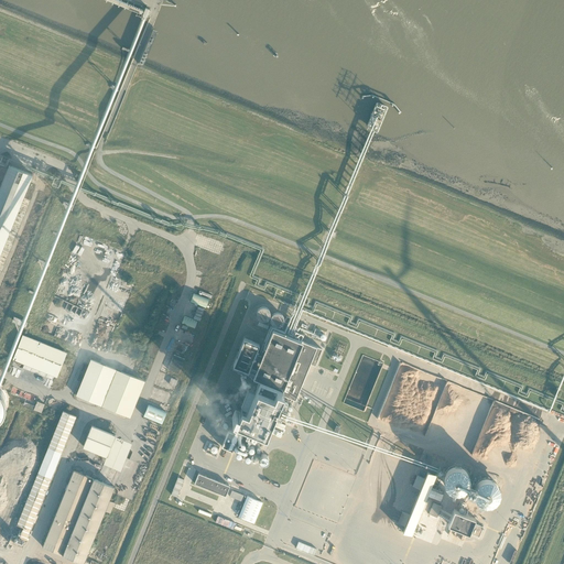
[(142,6),(139,11),(148,14),(149,13),(150,14),(150,11),(149,11),(150,9),(142,6)]
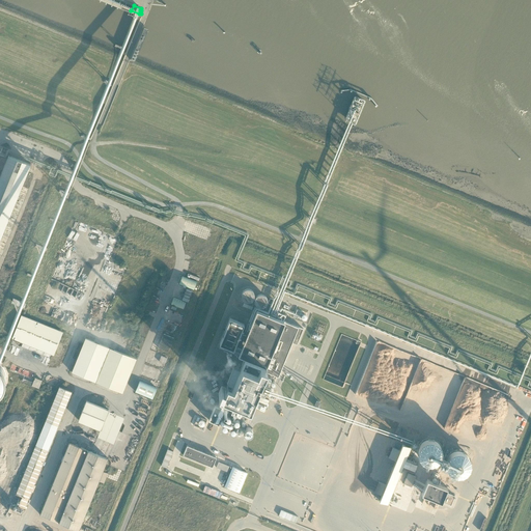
[(135,61),(148,28),(144,26),(131,59),(135,61)]
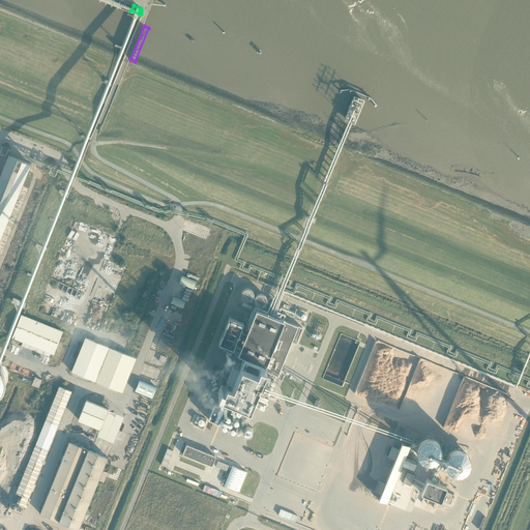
[(182,275),(179,283),(194,289),(197,281),(182,275)]
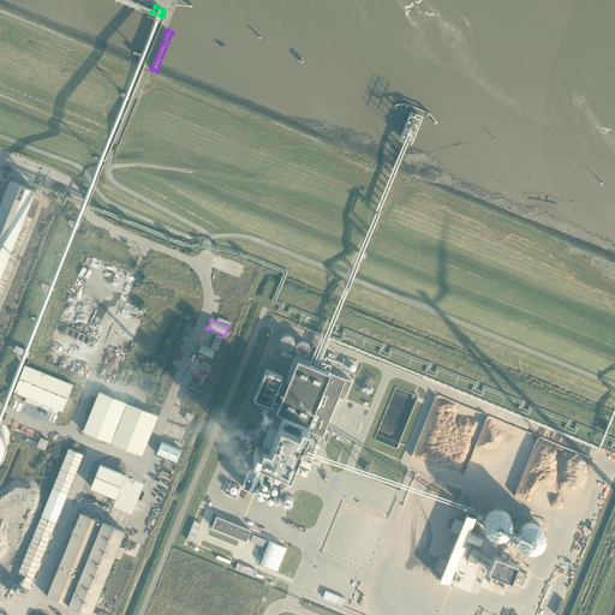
[(224,336),(216,333),(212,347),(218,350),(224,336)]
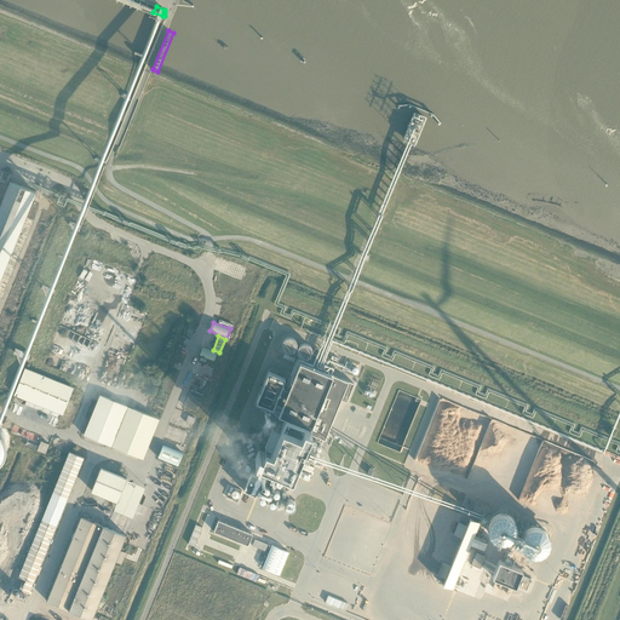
[(202,348),(200,356),(213,361),(216,352),(202,348)]
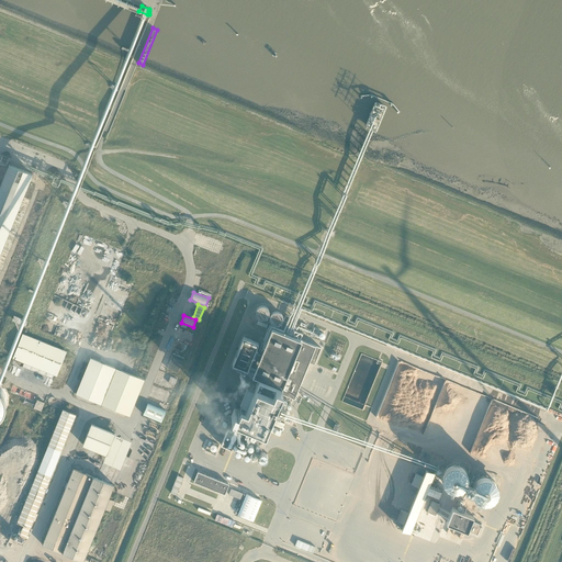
[(283,333),(272,327),(253,375),(258,378),(254,390),(247,388),(238,409),(235,407),(232,416),(266,429),(272,412),(280,415),(283,406),(287,397),(280,394),(280,392),(302,339),(283,333)]
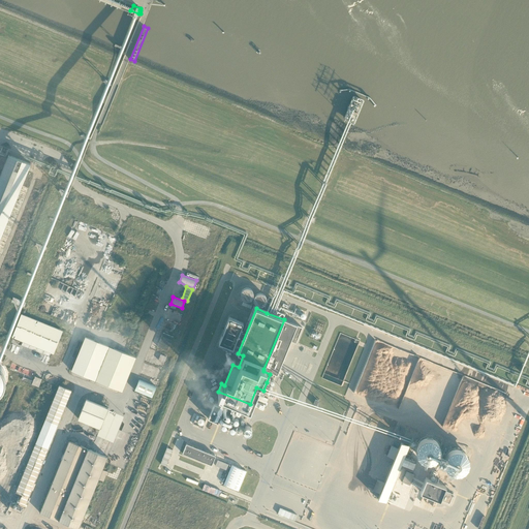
[(16,338),(59,351),(66,328),(23,314),(16,338)]
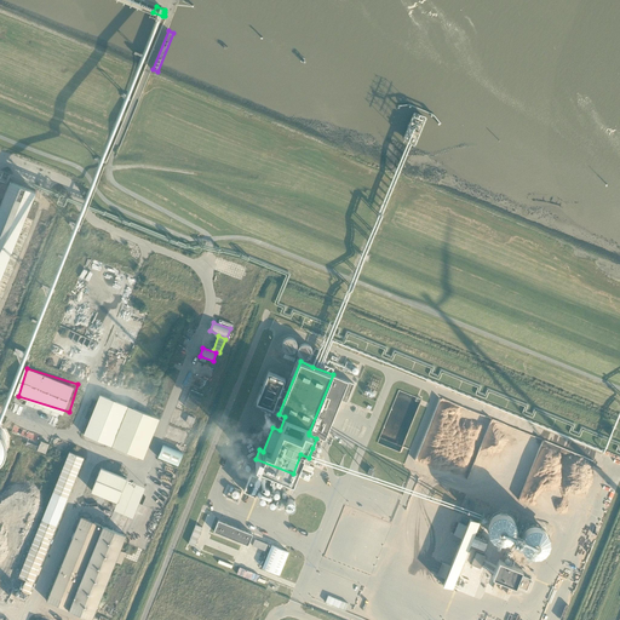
[(269,371),(257,401),(273,407),(285,378),(269,371)]
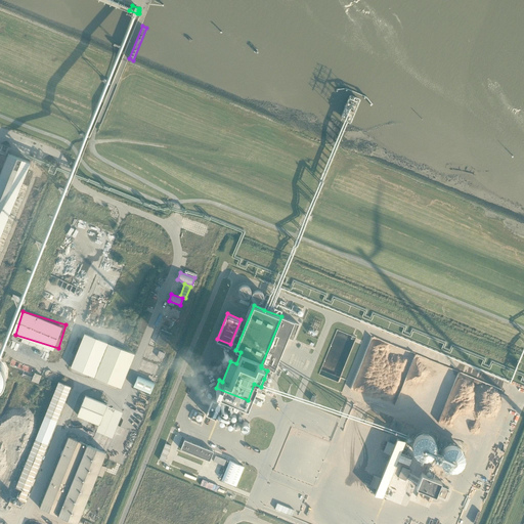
[(299,323),(281,316),(261,365),(274,370),(288,338),(293,340),(299,323)]
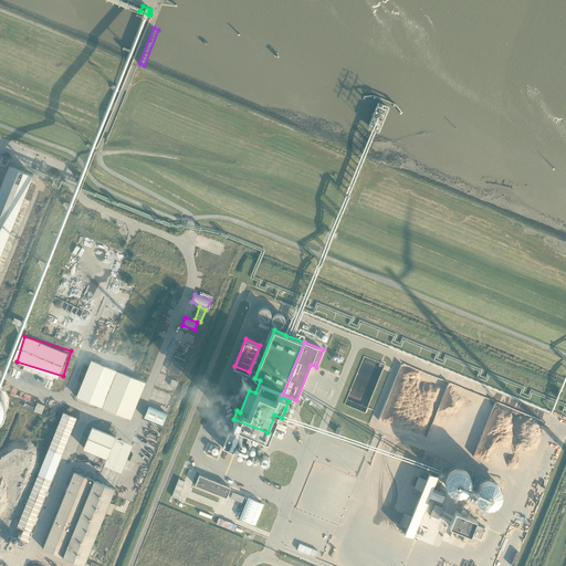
[(181,374),(187,359),(176,355),(170,370),(181,374)]
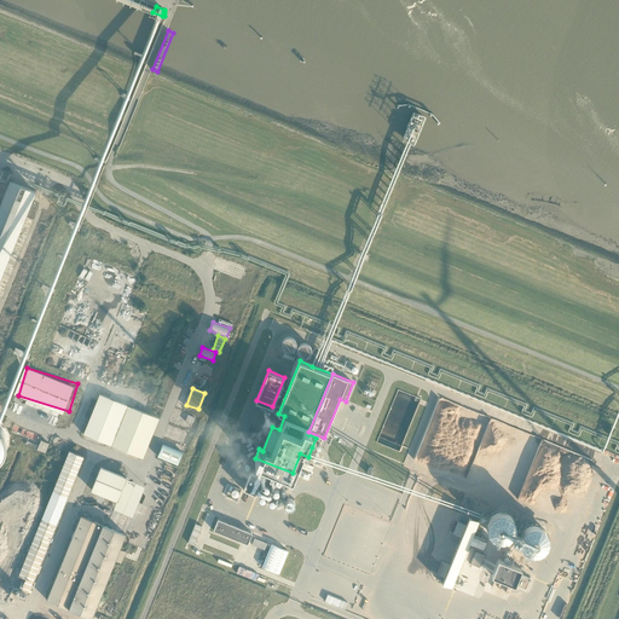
[(149,456),(163,415),(102,393),(87,434),(149,456)]
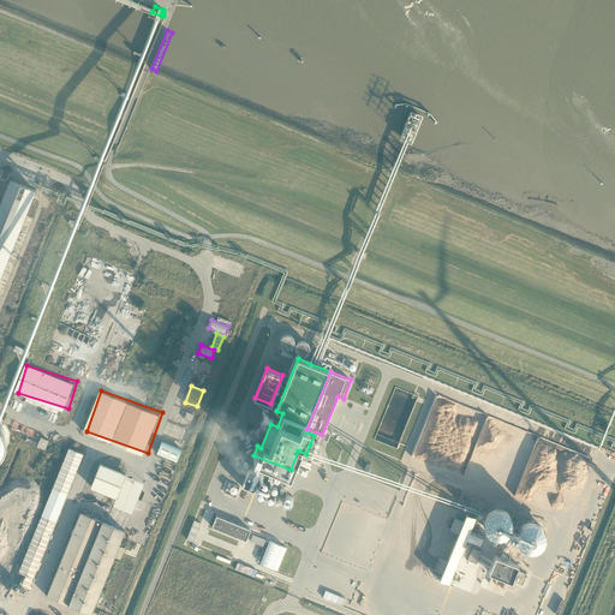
[(0,454),(30,452),(28,423),(22,423),(22,430),(0,430),(0,454)]
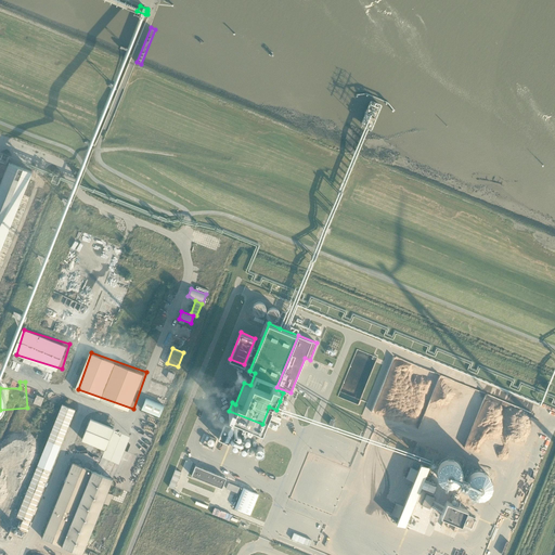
[(147,392),(165,397),(167,390),(150,386),(147,392)]
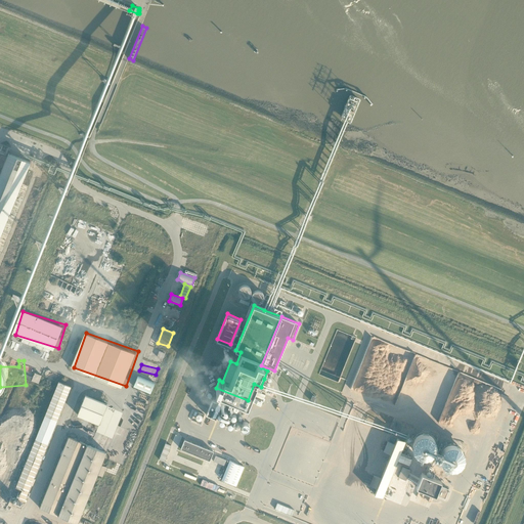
[(37,372),(34,380),(41,383),(44,375),(37,372)]
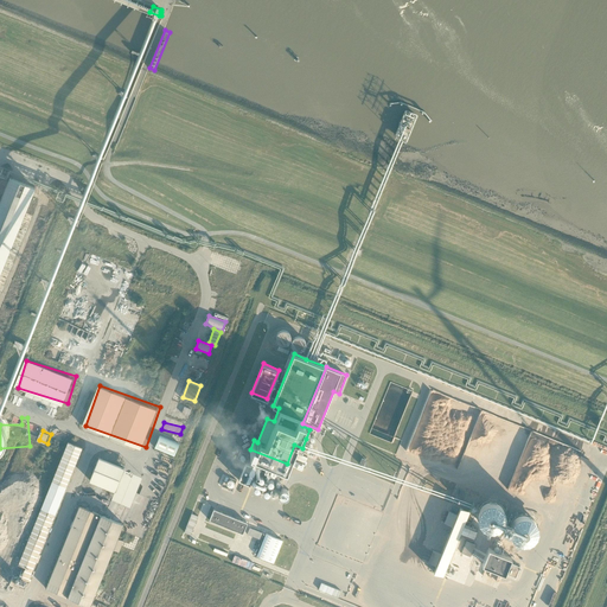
[(160,435),(154,447),(173,455),(179,443),(160,435)]
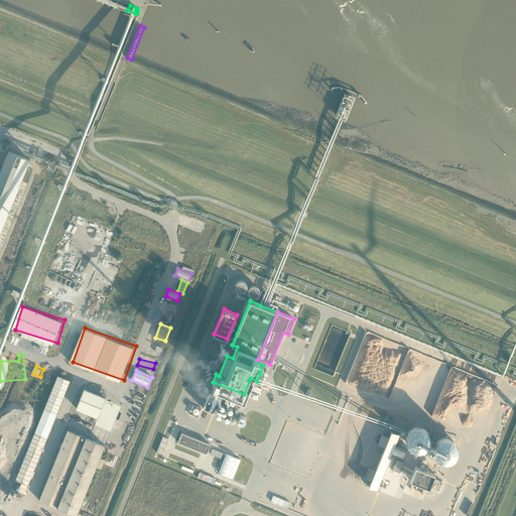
[(100,422),(117,428),(126,402),(86,388),(79,407),(102,416),(100,422)]
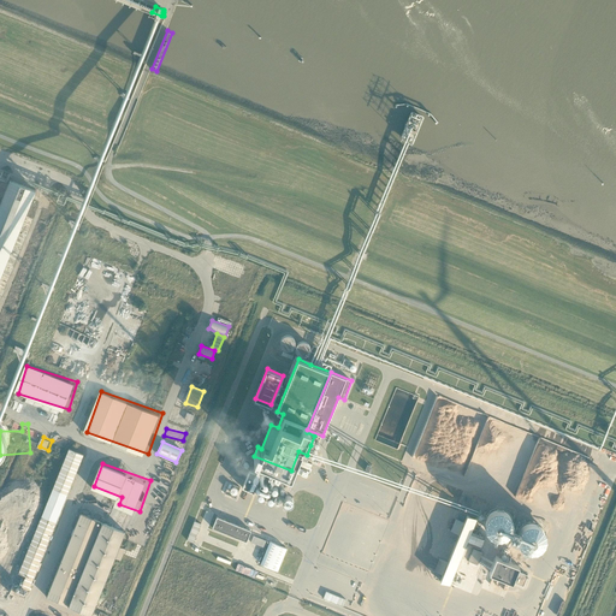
[(261,474),(249,469),(242,487),(254,492),(261,474)]
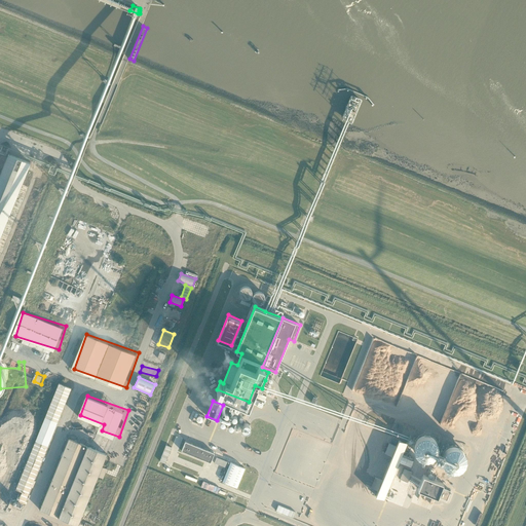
[(239,405),(231,401),(228,407),(237,410),(239,405)]
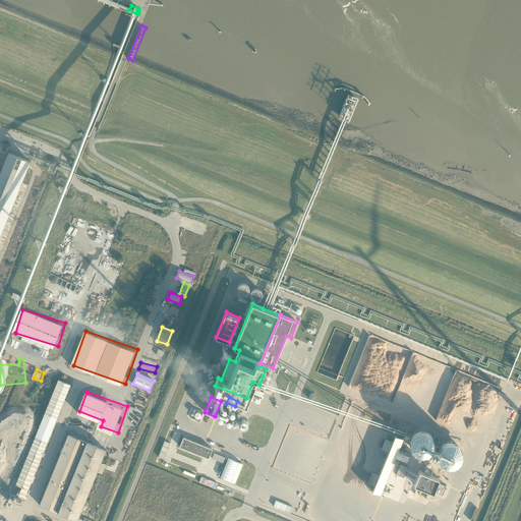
[(127,431),(135,436),(137,429),(129,425),(127,431)]
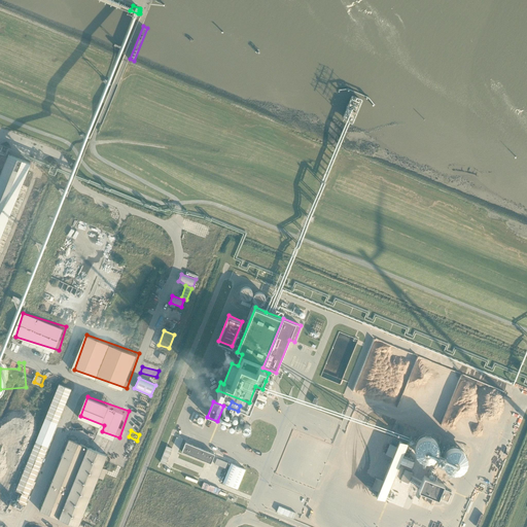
[(171,434),(157,467),(164,469),(177,436),(171,434)]
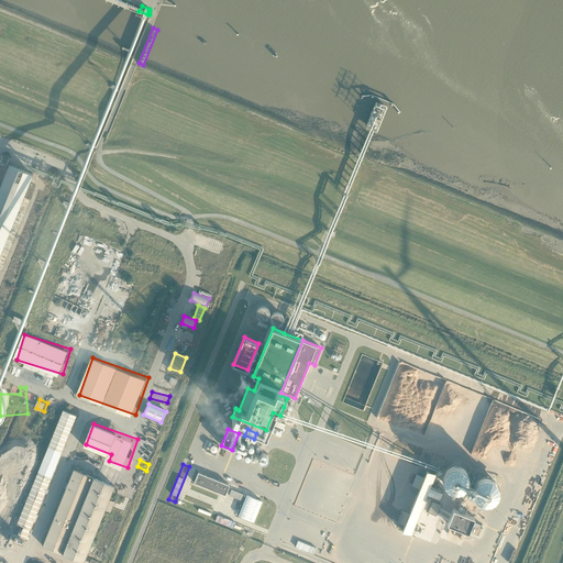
[(481,466),(450,464),(449,472),(448,474),(448,483),(457,487),(464,488),(467,489),(466,489),(492,500),(506,501),(507,498),(510,498),(510,492),(511,489),(512,482),(508,479),(507,481),(507,485),(506,485),(496,481),(496,477),(484,475),(485,468),(481,466)]
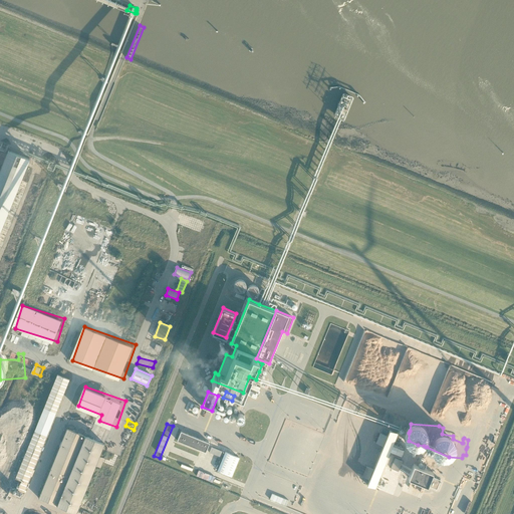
[(62,505),(83,513),(108,442),(89,435),(68,493),(58,490),(69,460),(75,462),(85,433),(69,427),(44,498),(58,503),(59,501),(63,502),(62,505)]
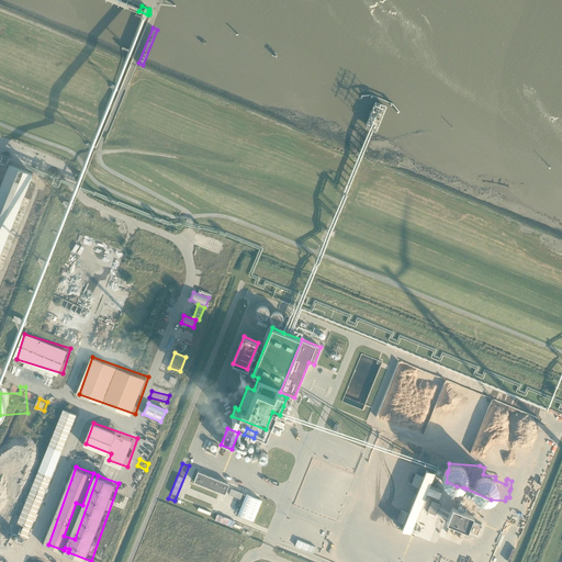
[(435,473),(426,470),(402,530),(411,534),(435,473)]
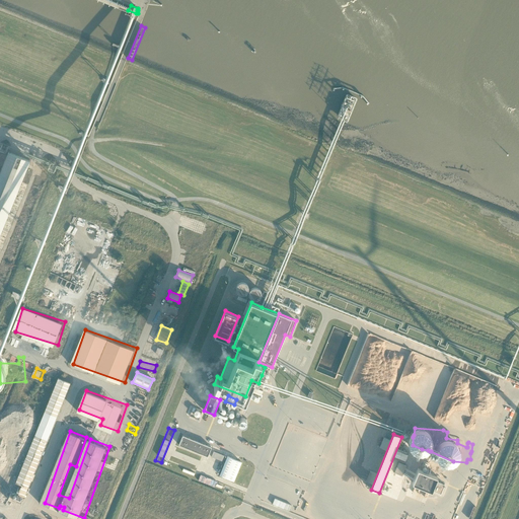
[(212,447),(182,435),(178,444),(208,456),(212,447)]
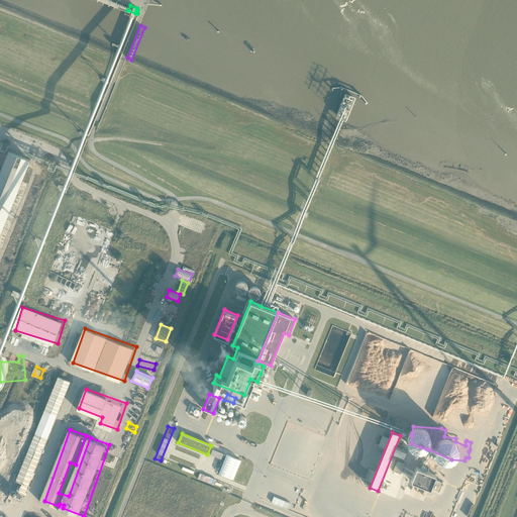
[(213,449),(210,455),(221,459),(224,453),(213,449)]
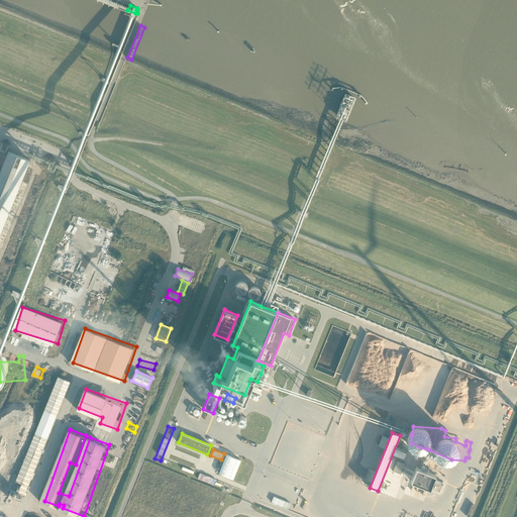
[(240,459),(226,454),(218,473),(233,479),(240,459)]
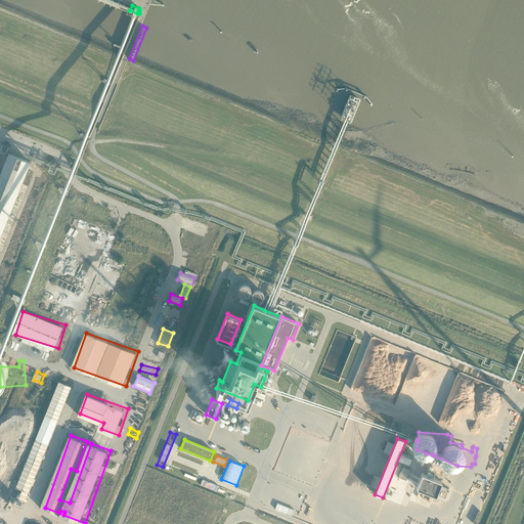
[(439,485),(441,480),(422,472),(416,486),(436,494),(435,494),(445,498),(449,489),(439,485)]
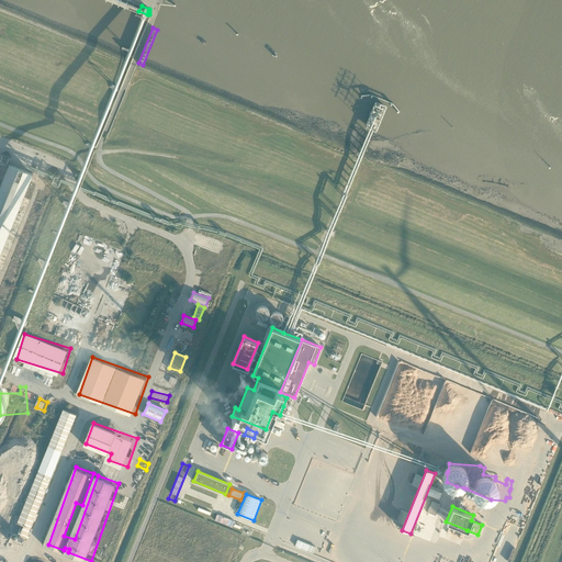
[(425,509),(414,535),(429,541),(440,515),(425,509)]
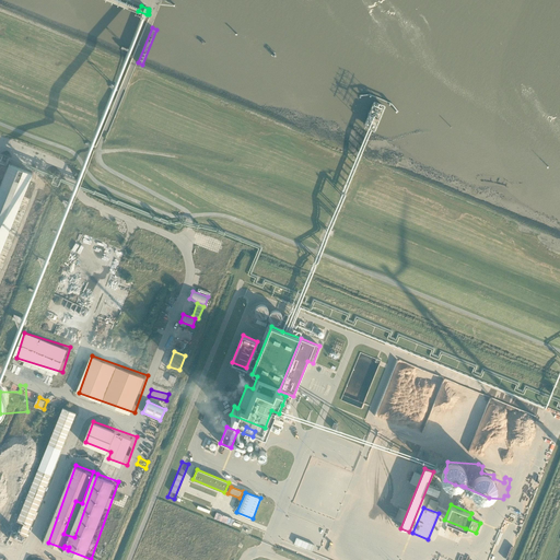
[(217,512),(213,518),(229,524),(231,517),(217,512)]
